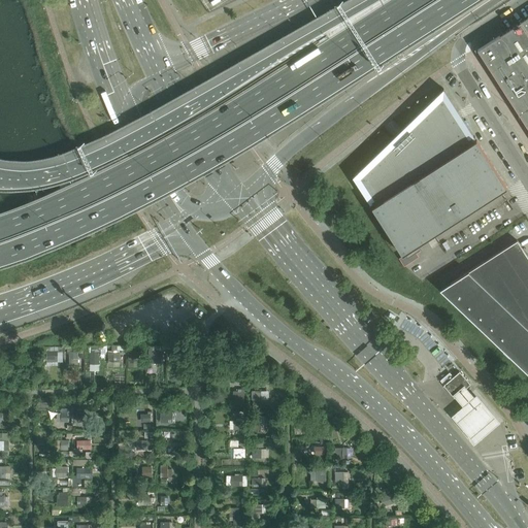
[(527,17),(477,50),(527,128),(527,17)]
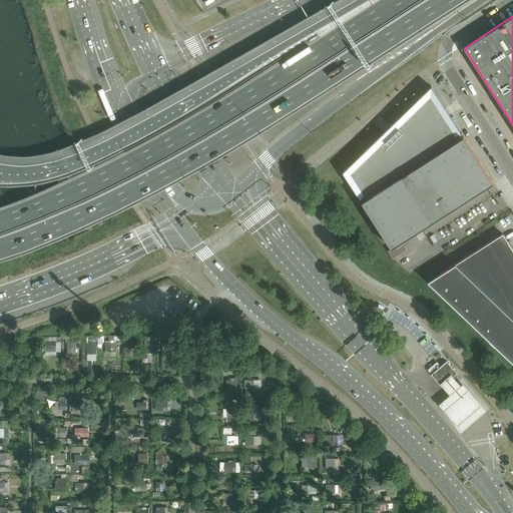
[(364,200),(461,138),(459,135),(462,133),(462,132),(461,133),(431,86),(396,121),(395,120),(395,121),(396,122),(392,125),(395,129),(386,138),(383,134),(379,138),(378,137),(378,138),(343,172),(360,198),(359,198),(360,199),(363,197),(364,200)]
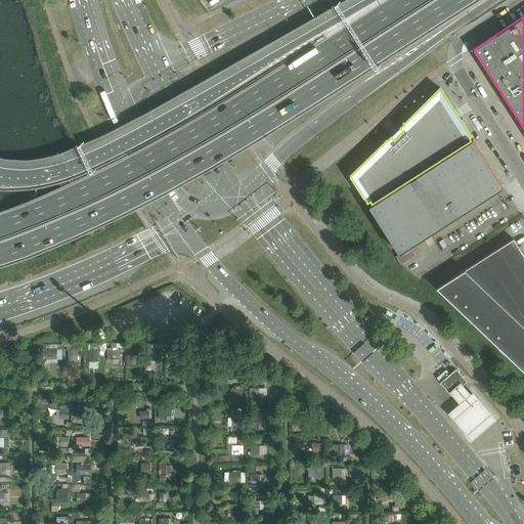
[(413,244),(497,190),(504,186),(473,139),(471,141),(372,205),(369,206),(399,253),(400,253),(400,254),(399,255),(398,258),(400,261),(403,262),(406,260),(406,257),(406,256),(417,249),(413,244)]
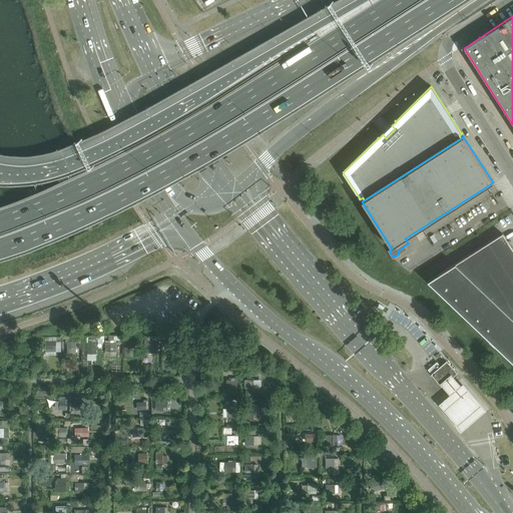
[(512,249),(503,233),(428,282),(512,363),(512,249)]
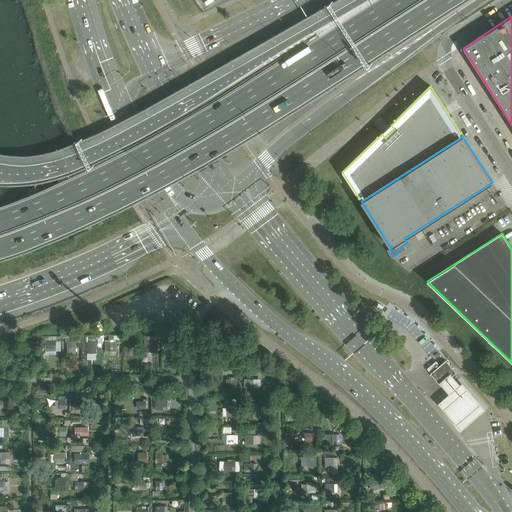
[(57,349),(57,341),(45,341),(45,349),(57,349)]
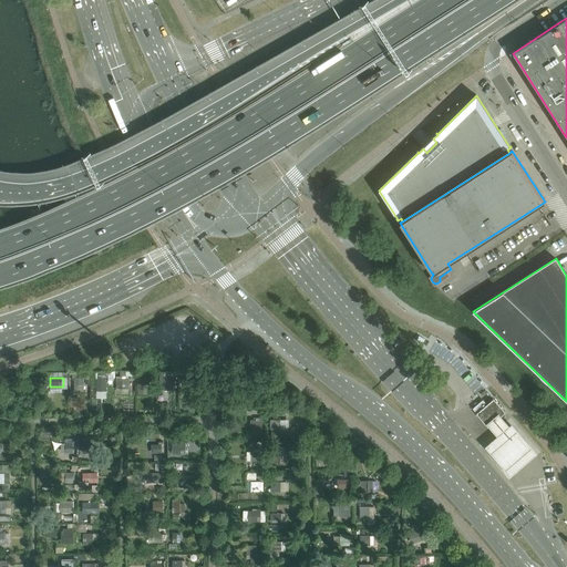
[(173,389),(173,378),(163,378),(163,389),(173,389)]
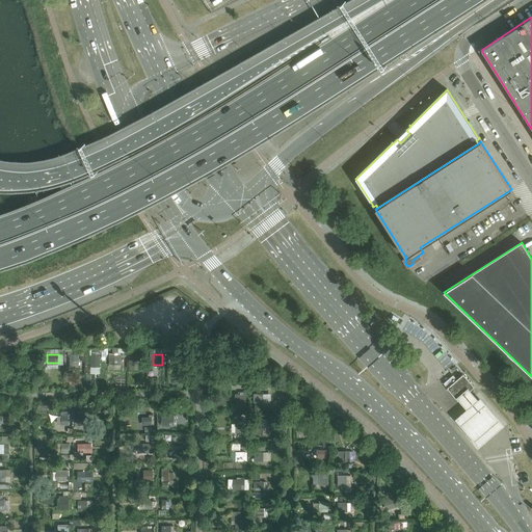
[(453,375),(444,383),(447,388),(457,380),(453,375)]
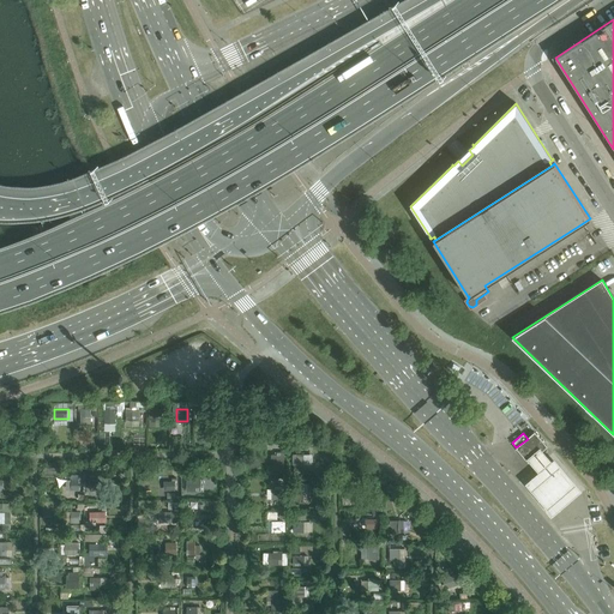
[(516,447),(516,449),(528,462),(541,451),(546,446),(545,445),(540,439),(535,433),(528,439),(516,447)]
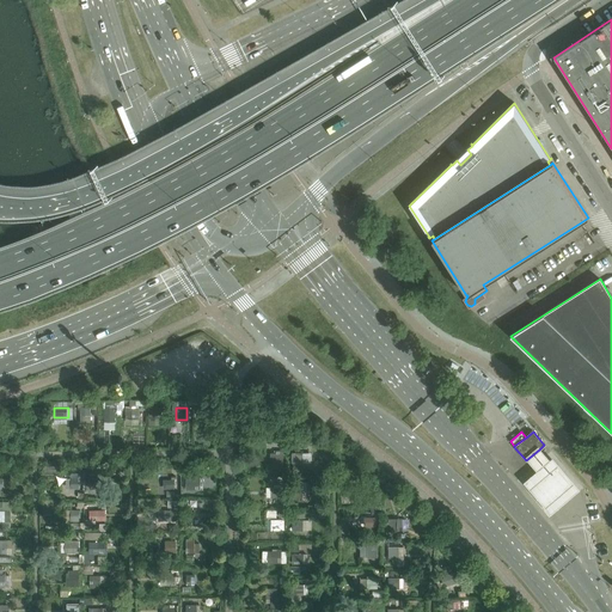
[(548,458),(539,450),(526,460),(533,470),(520,481),(548,513),(577,489),(550,456),(548,458)]
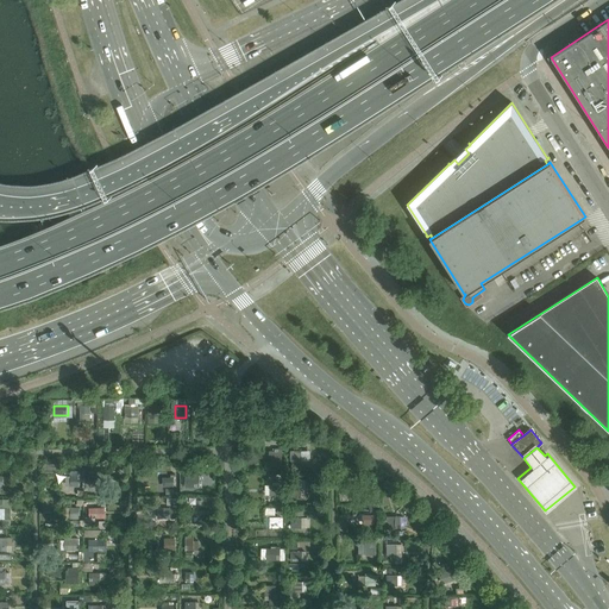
[(270,452),(270,462),(280,462),(280,452),(270,452)]
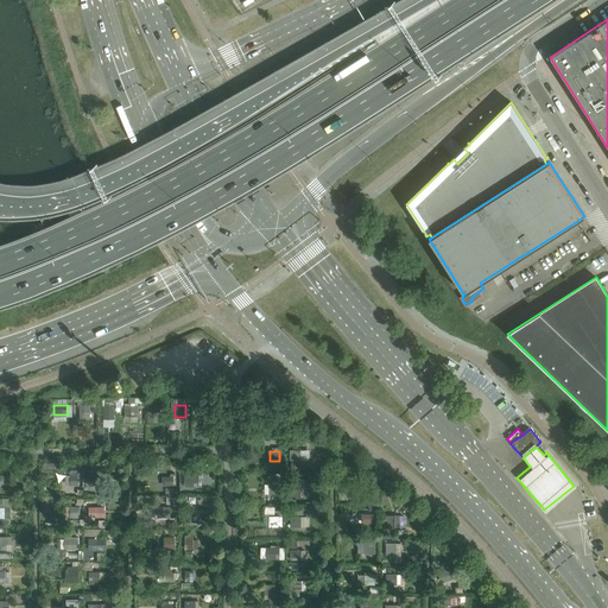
[(291,451),(291,461),(301,461),(301,451),(291,451)]
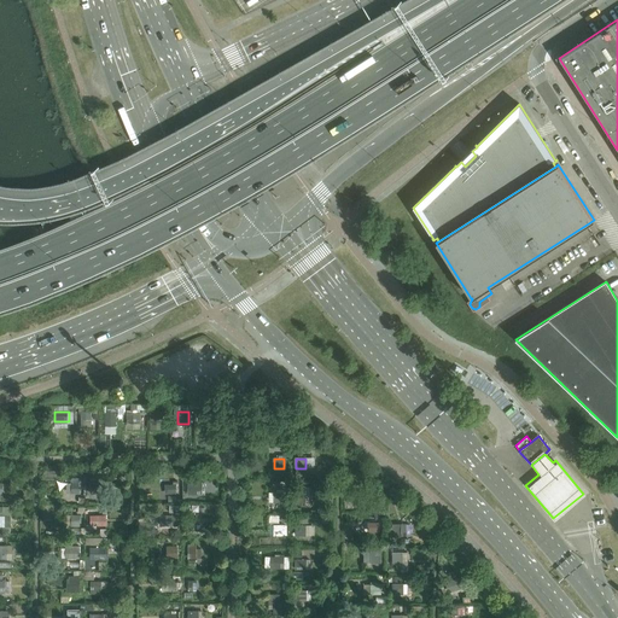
[(80,494),(80,484),(66,484),(66,494),(80,494)]
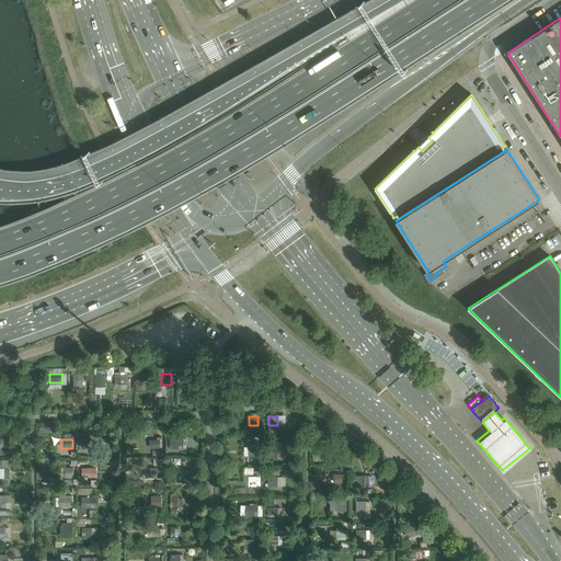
[(336,442),(336,451),(346,451),(346,442),(336,442)]
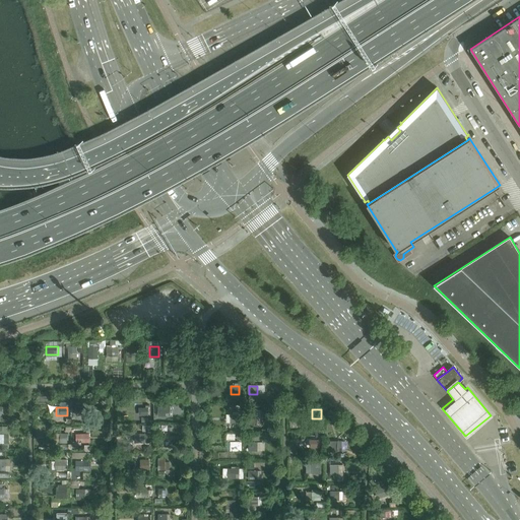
[(231,414),(231,424),(240,424),(240,414),(231,414)]
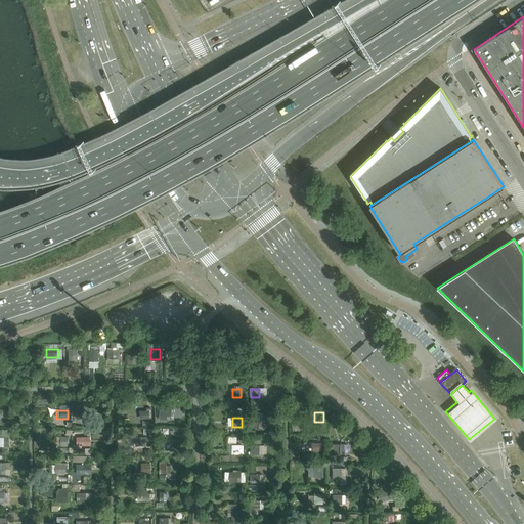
[(251,418),(251,427),(259,427),(259,418),(251,418)]
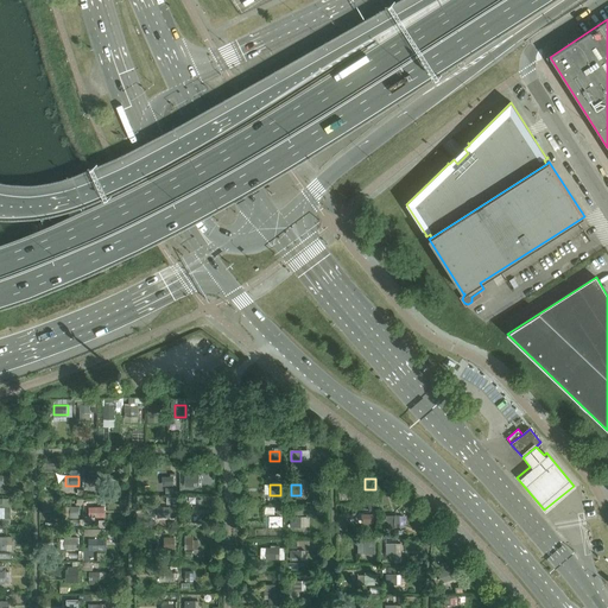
[(0,518),(11,519),(11,507),(0,507),(0,518)]
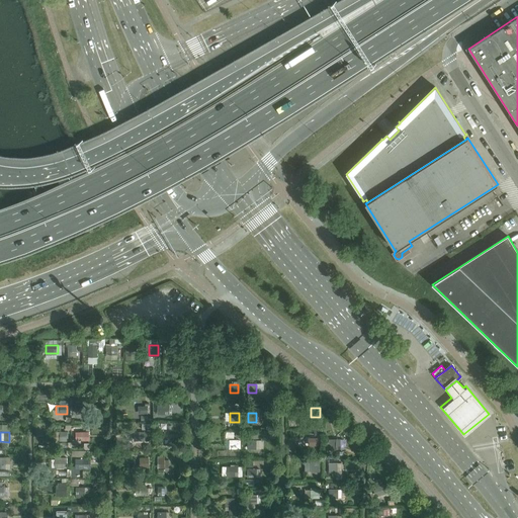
[(311,438),(311,447),(320,447),(320,438),(311,438)]
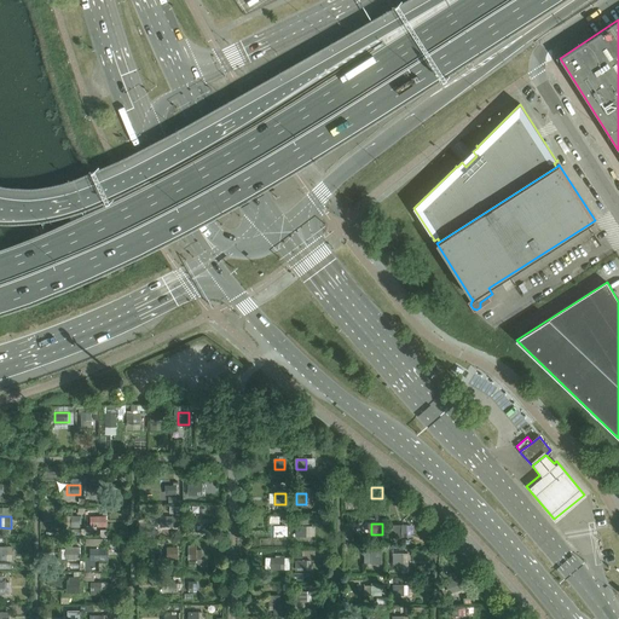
[(284,537),(284,527),(273,527),(273,537),(284,537)]
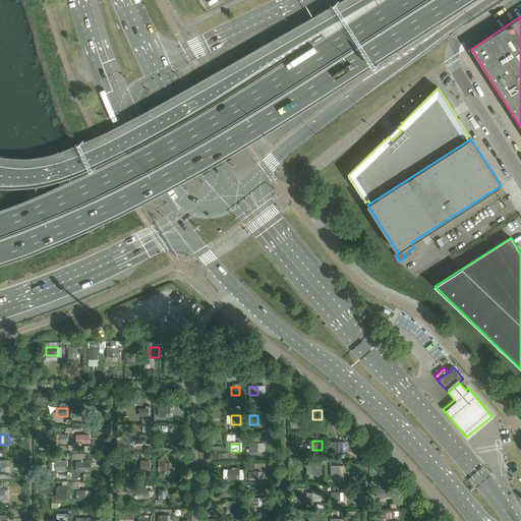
[(249,444),(249,452),(257,452),(257,444),(249,444)]
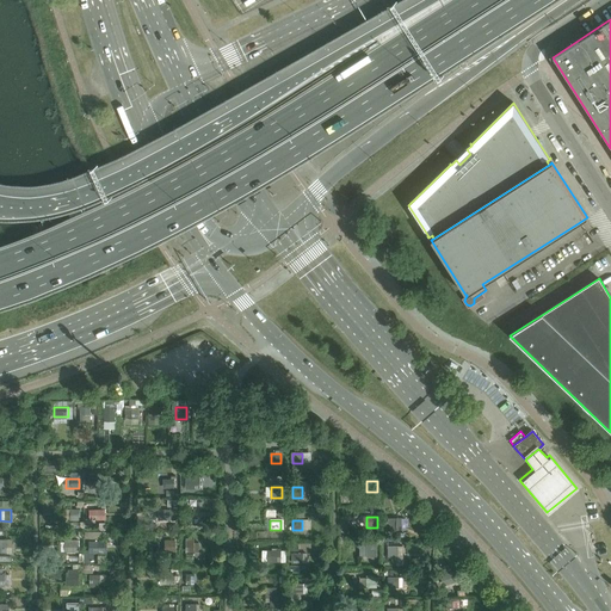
[(198,551),(198,543),(193,543),(193,538),(185,538),(185,554),(193,554),(193,551),(198,551)]
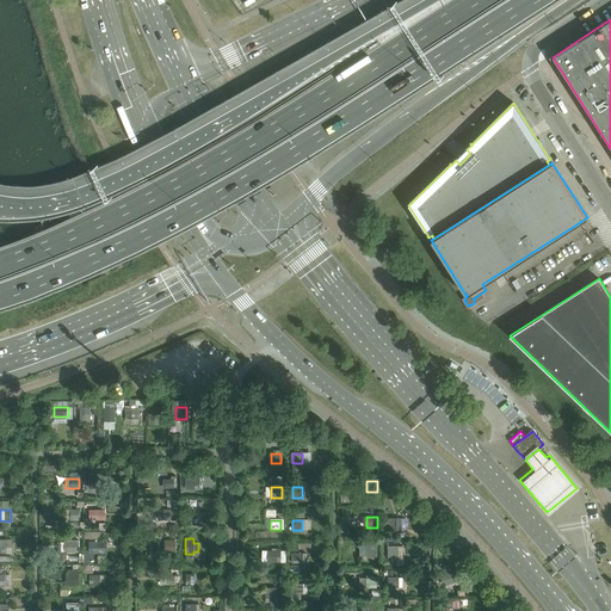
[(79,553),(79,539),(65,539),(65,553),(79,553)]
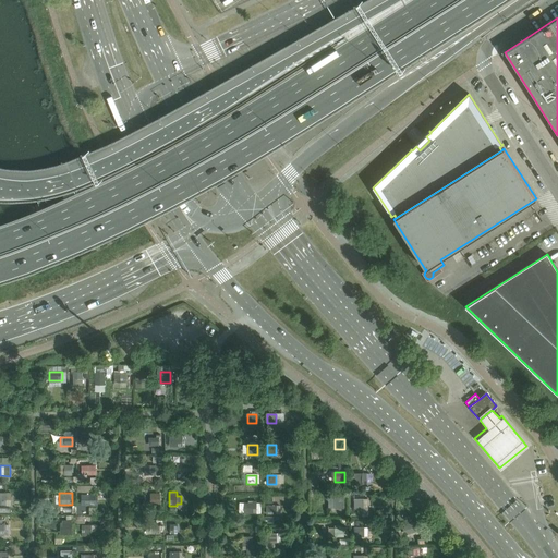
[(160,506),(160,493),(150,493),(150,506),(160,506)]
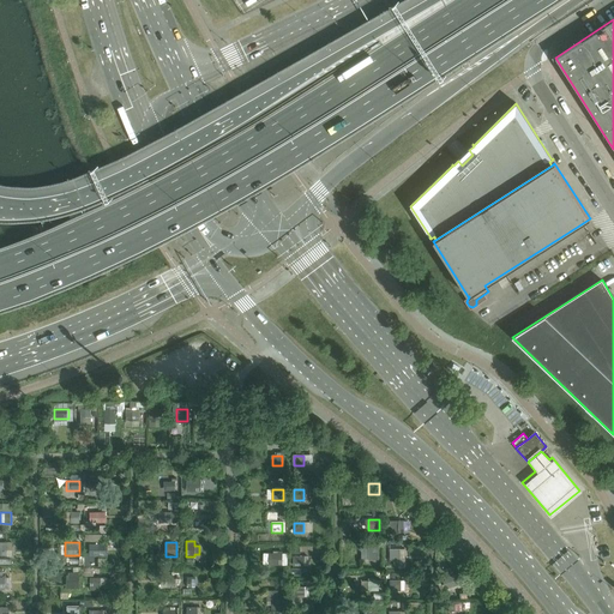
[(379,560),(379,549),(379,547),(367,547),(367,560),(379,560)]
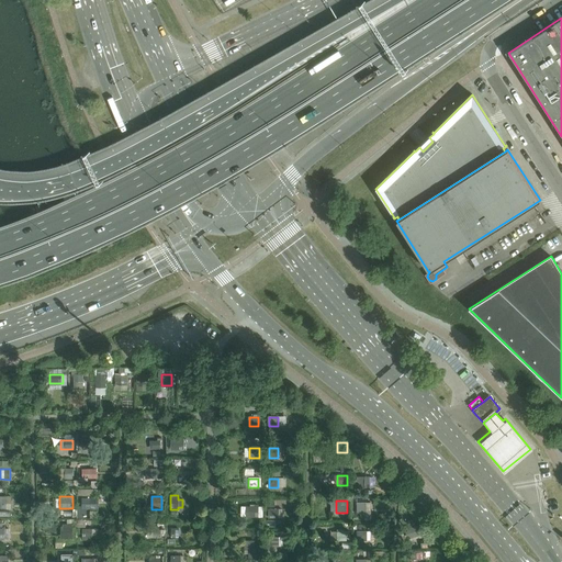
[(370,514),(370,503),(357,503),(357,515),(367,515),(367,514),(370,514)]
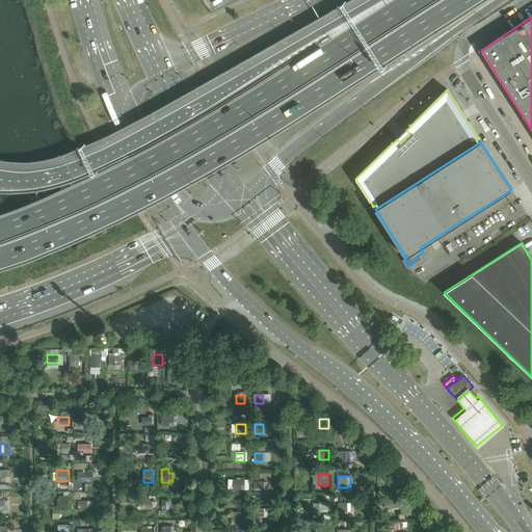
[(244,489),(244,478),(240,478),(240,479),(236,479),(236,489),(244,489)]
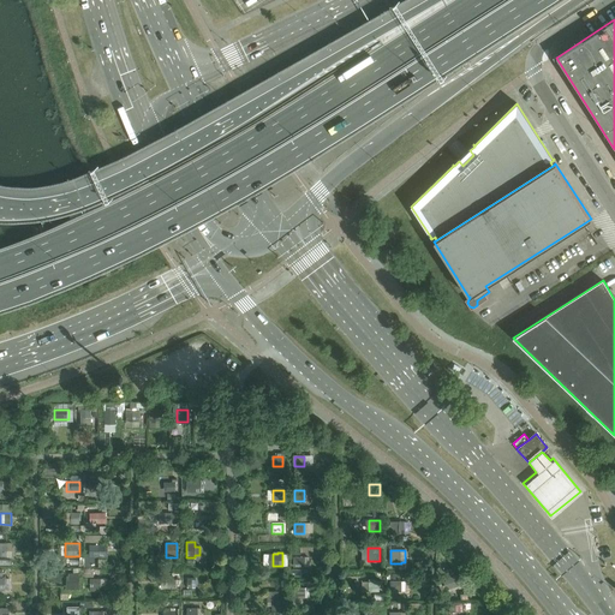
[(459,574),(443,580),(447,591),(463,585),(459,574)]
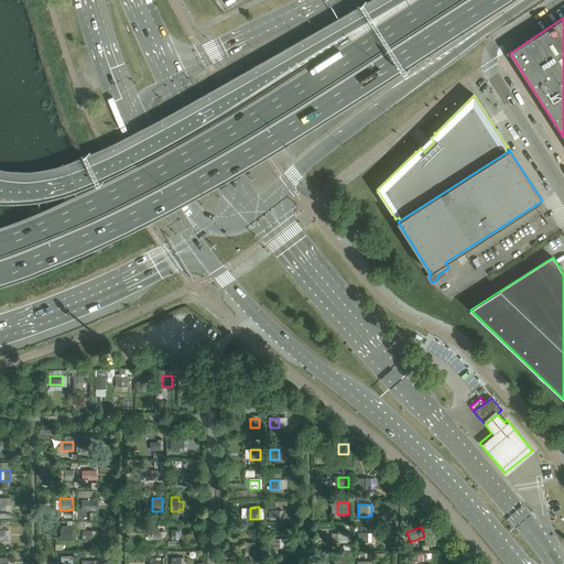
[(94,540),(94,531),(83,531),(83,540),(94,540)]
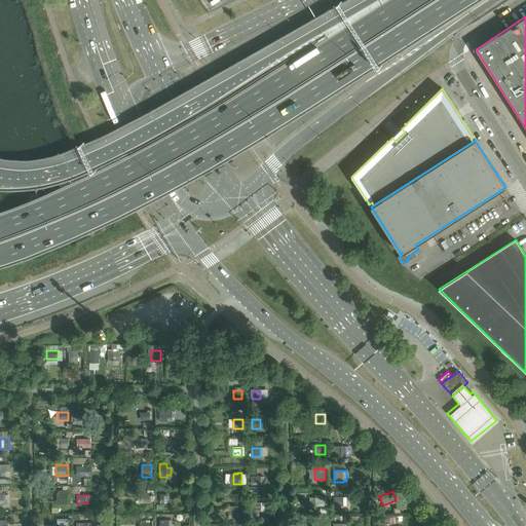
[(324,506),(325,498),(314,498),(314,506),(324,506)]
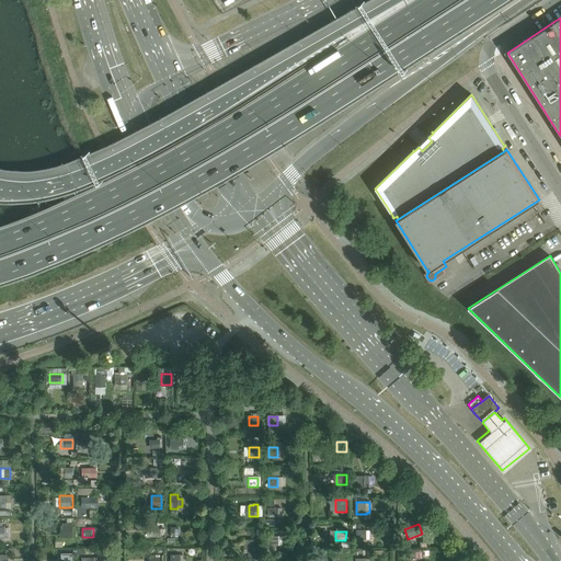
[(356,531),(356,540),(365,540),(365,531),(356,531)]
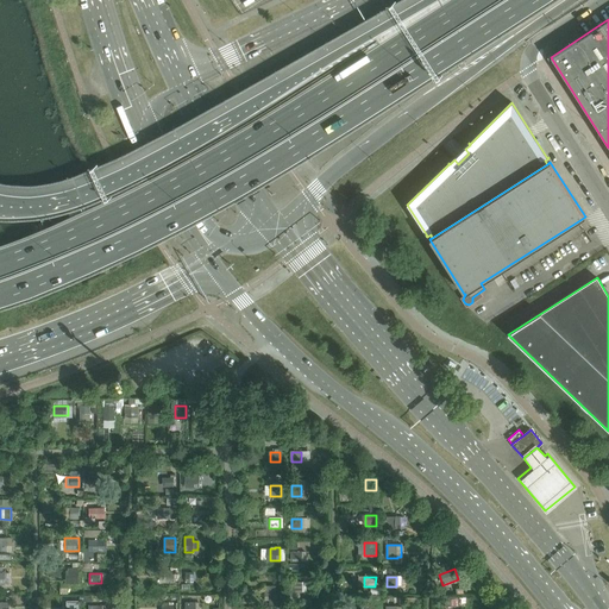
[(307,592),(307,583),(292,583),(292,592),(307,592)]
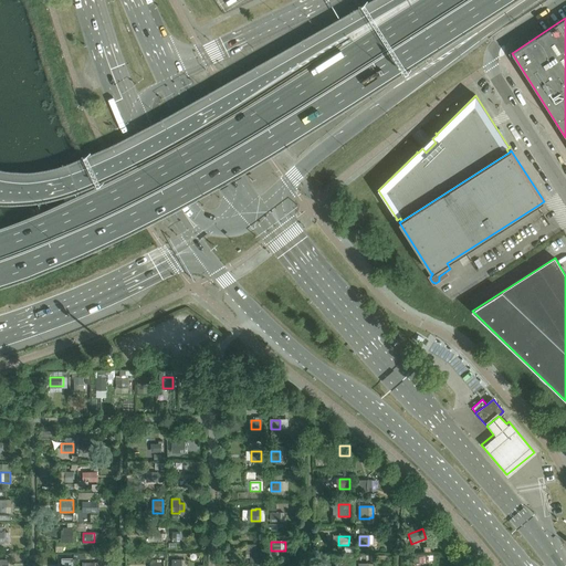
[(251,545),(251,555),(261,555),(261,545),(251,545)]
